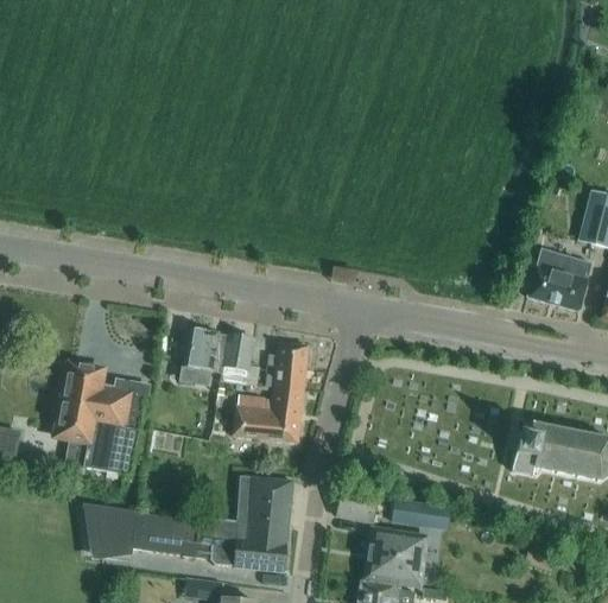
[(582,102),(597,107),(601,96),(587,90),(582,102)]
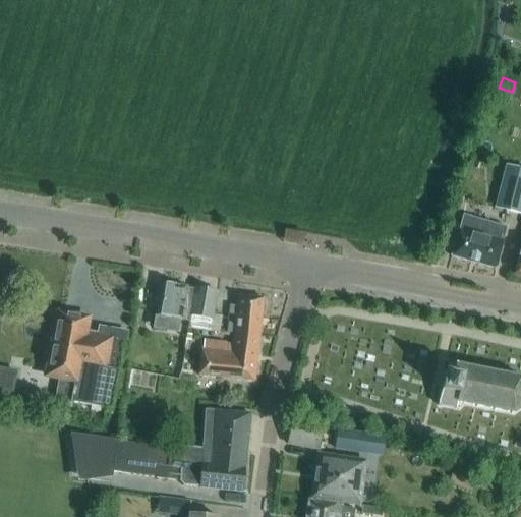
[(520,207),(520,165),(506,162),(496,200),(520,207)]
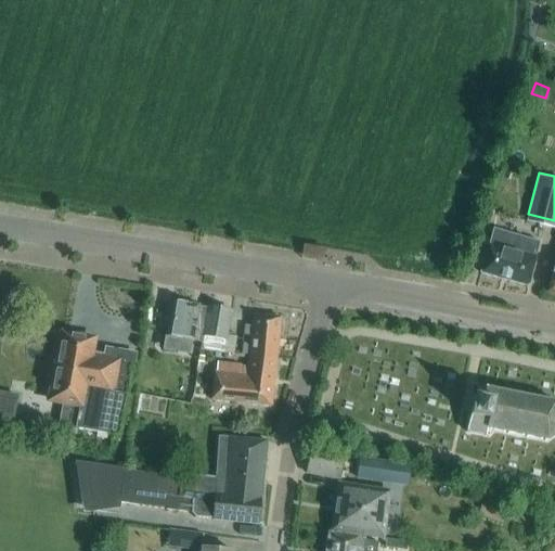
[(534,256),(540,239),(493,226),(489,243),(488,242),(480,270),(528,283),(536,256),(534,256)]
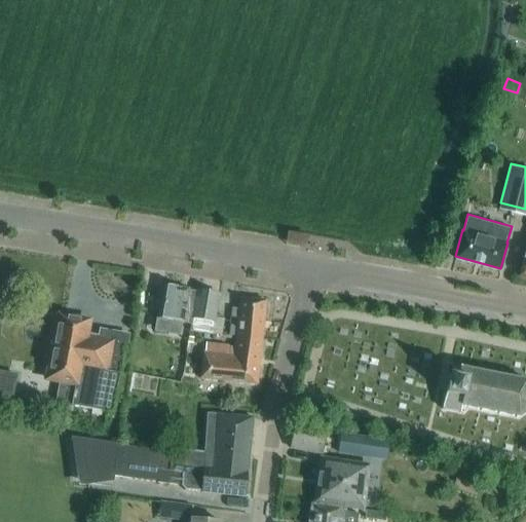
[(196,289),(189,288),(189,287),(177,285),(175,281),(170,281),(166,283),(162,282),(154,328),(181,332),(183,320),(191,322),(190,328),(212,332),(214,319),(219,291),(196,288),(196,289)]
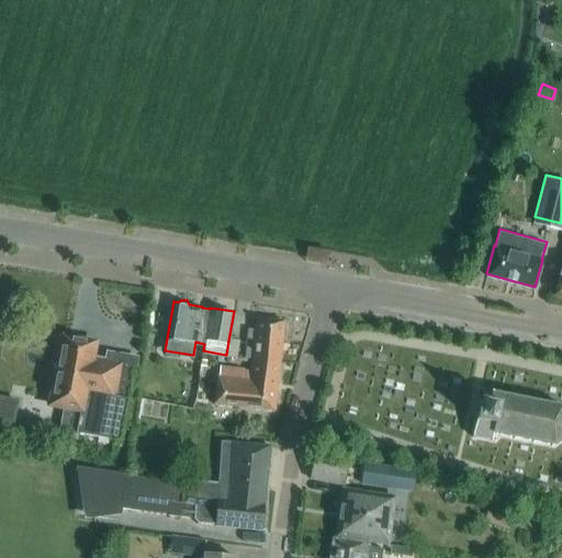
[(245,356),(251,356),(280,359),(284,319),(256,315),(255,327),(248,326),(245,356)]
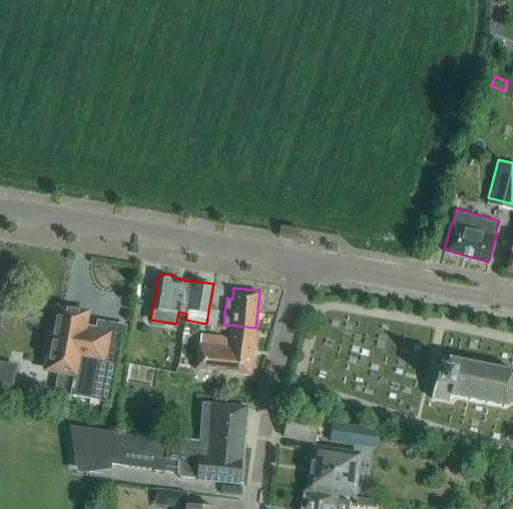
[(46,367),(61,369),(56,392),(70,395),(71,393),(108,400),(115,363),(116,364),(121,334),(123,326),(84,319),(86,312),(57,306),(52,334),(46,367)]
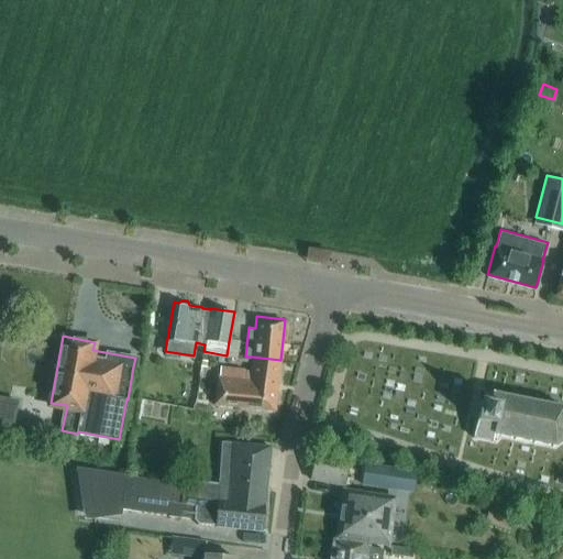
[(280,360),(252,357),(251,369),(244,369),(244,368),(220,364),(220,366),(219,374),(218,374),(214,402),(275,408),(280,360)]
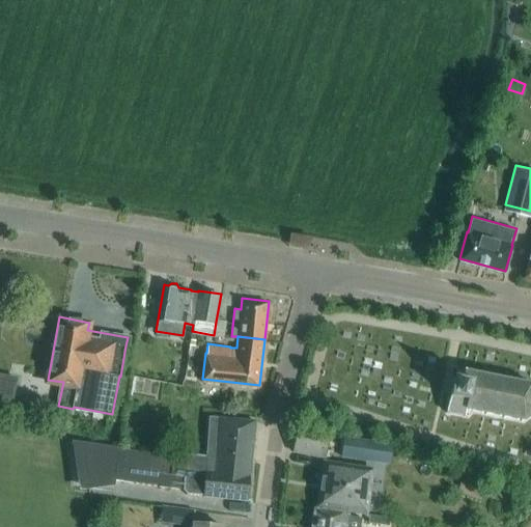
[(446,410),(465,413),(466,408),(523,419),(530,413),(530,381),(464,367),(462,377),(453,376),(449,395),(446,410)]
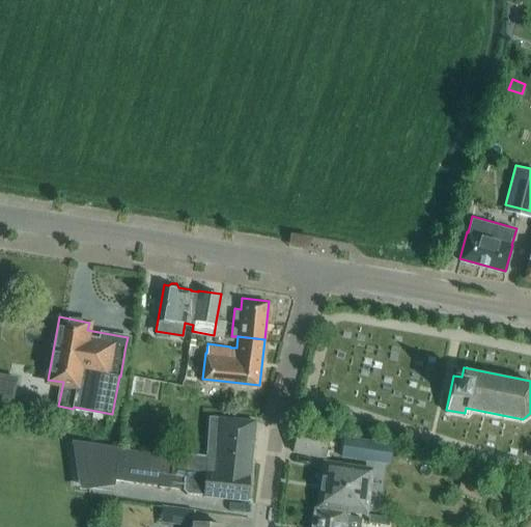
[(185,375),(168,371),(167,381),(184,383),(185,375)]
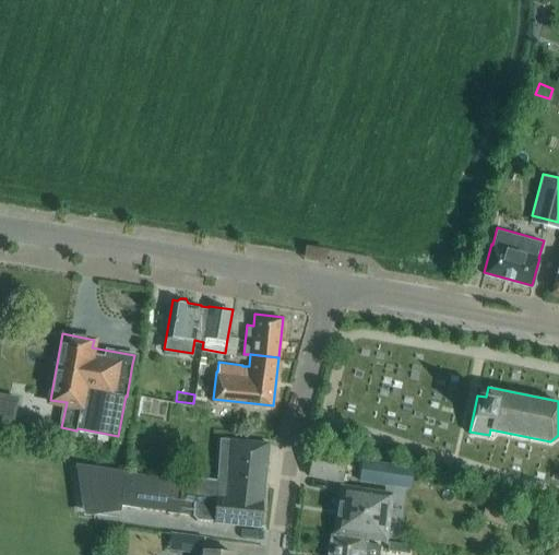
[(197,518),(214,519),(214,520),(260,524),(262,498),(269,441),(221,437),(217,477),(195,475),(195,480),(88,467),(92,500),(192,512),(192,514),(197,518)]
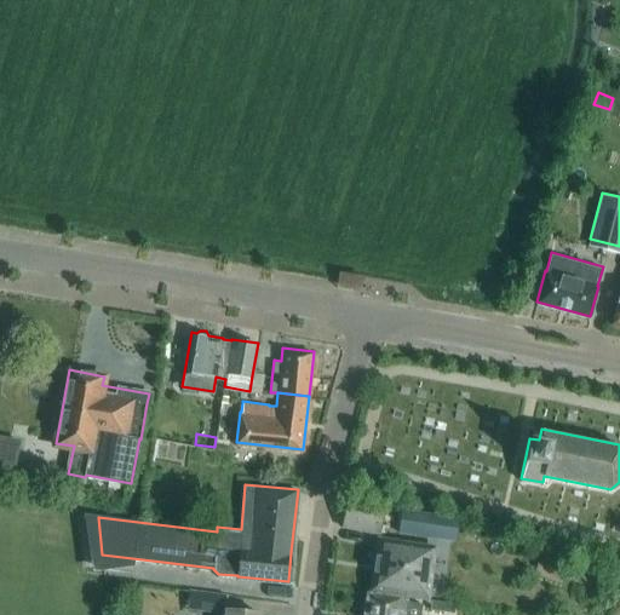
[(385,501),(349,494),(343,524),(379,532),(385,501)]
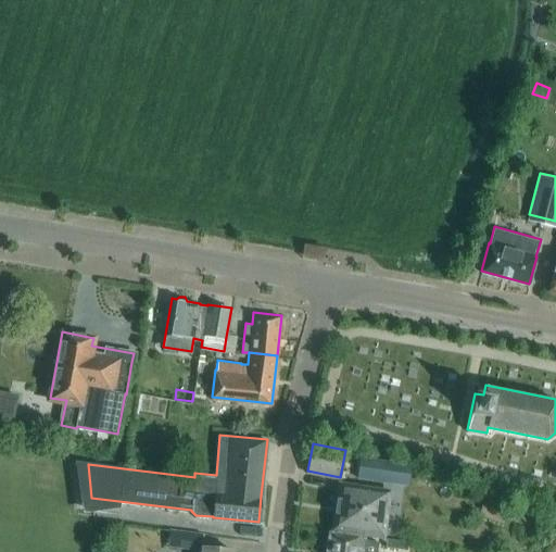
[(357,475),(407,481),(411,464),(361,458),(357,475)]
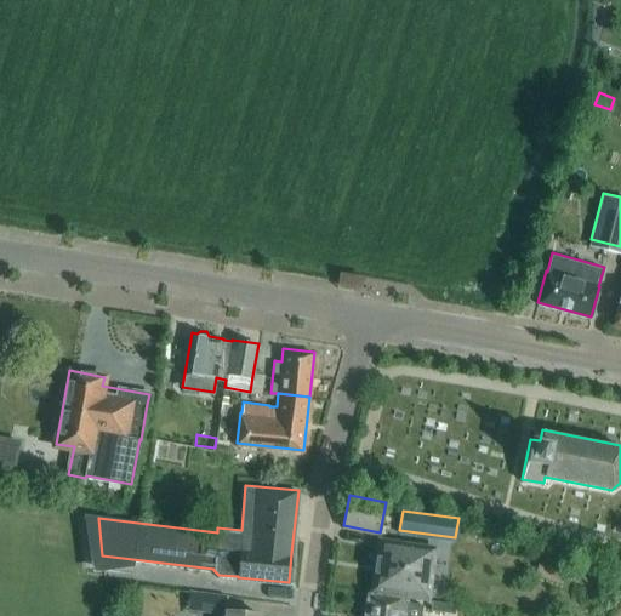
[(379,537),(371,589),(428,598),(436,546),(379,537)]
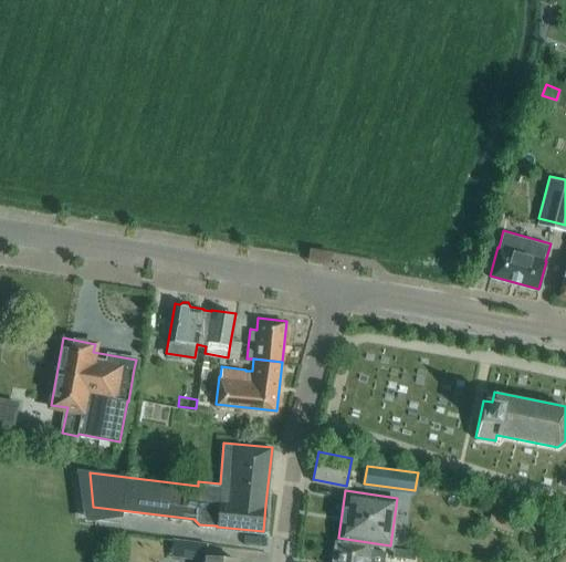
[(383,561),(385,548),(371,545),(338,541),(335,561),(383,561)]
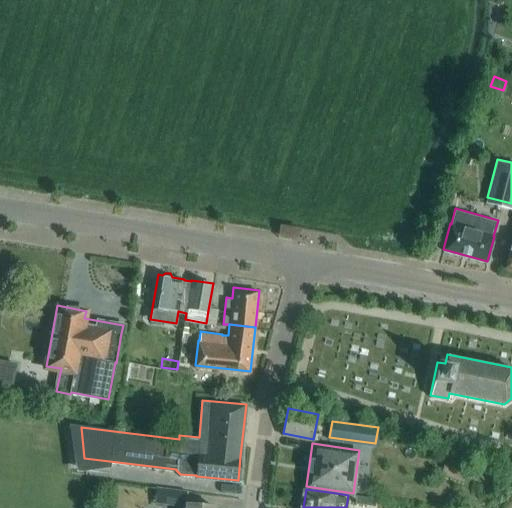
[(356,494),(355,503),(367,504),(368,495),(356,494)]
